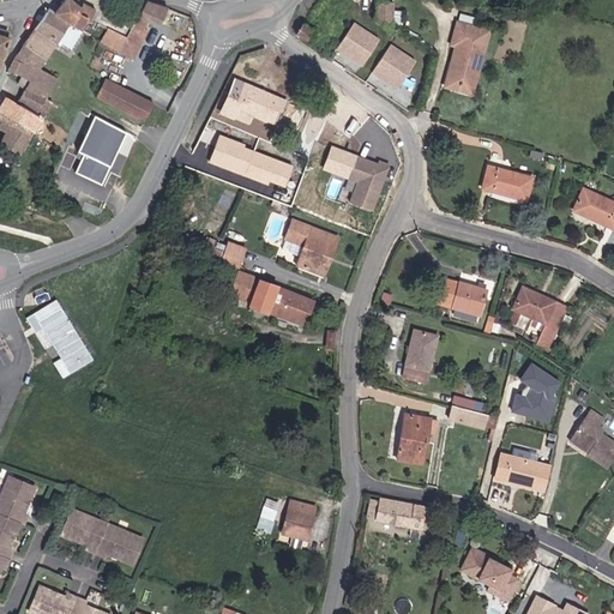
[(70,0),(65,0),(64,0),(55,12),(68,20),(68,23),(77,28),(82,17),(100,25),(106,14),(84,4),(80,7),(70,0)]
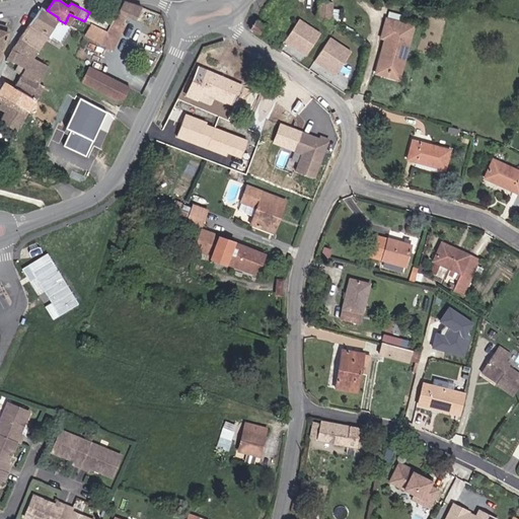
[(106,32),(91,23),(85,34),(86,35),(112,50),(124,27),(121,25),(127,15),(136,20),(143,7),(123,1),(106,32)]
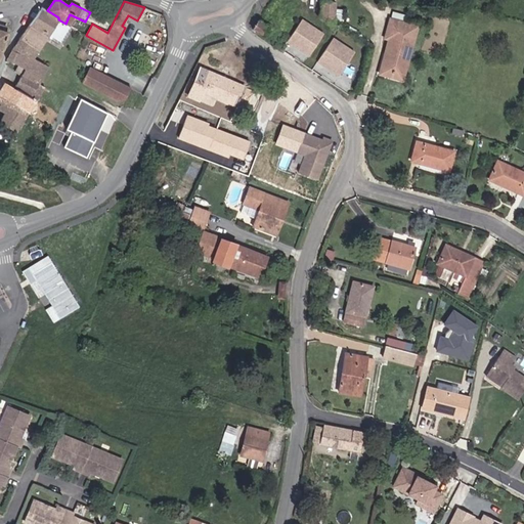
[(321,1),(320,16),(334,24),(336,2),(321,1)]
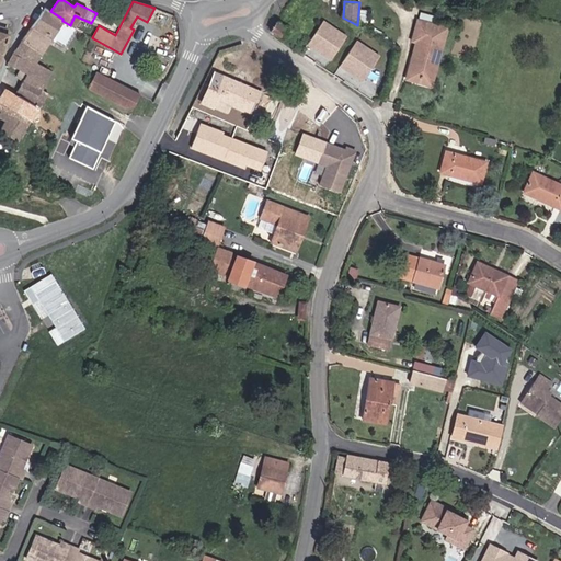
[(52,35),(61,42),(72,26),(70,25),(63,21),(63,19),(50,11),(44,8),(13,55),(32,59),(22,73),(43,88),(53,71),(35,60),(50,37),(52,35)]
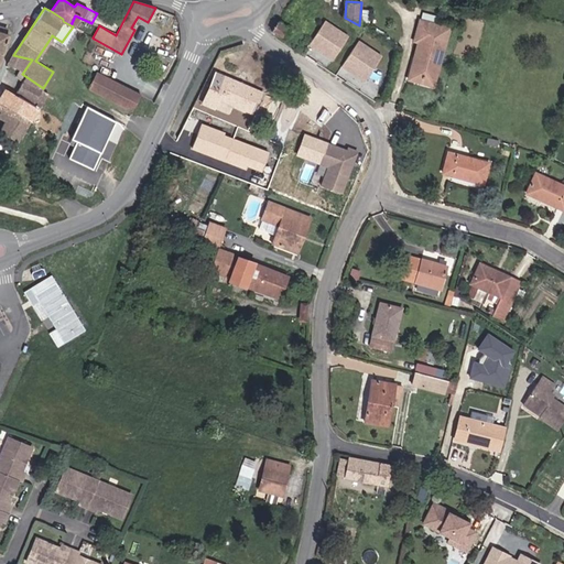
[(350,36),(326,20),(310,45),(334,61),(350,36)]
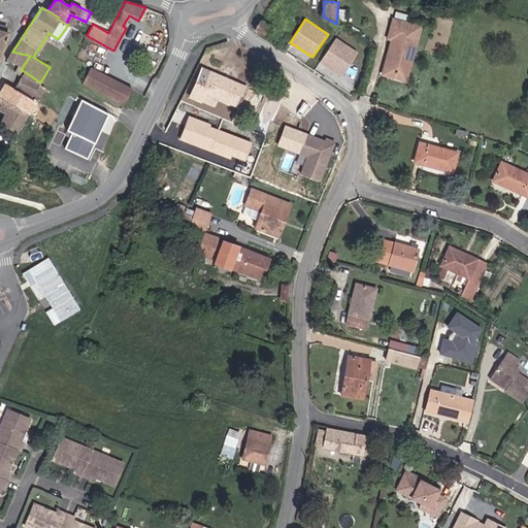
[(388,38),(392,40),(382,74),(392,77),(393,74),(402,77),(405,66),(409,67),(420,27),(393,20),(388,38)]
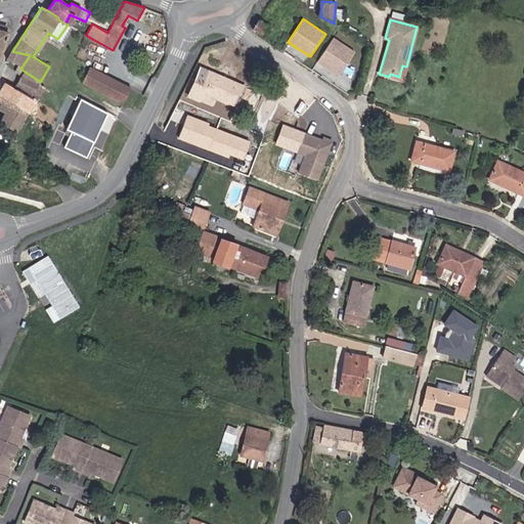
[(263,38),(270,29),(259,22),(253,30),(263,38)]
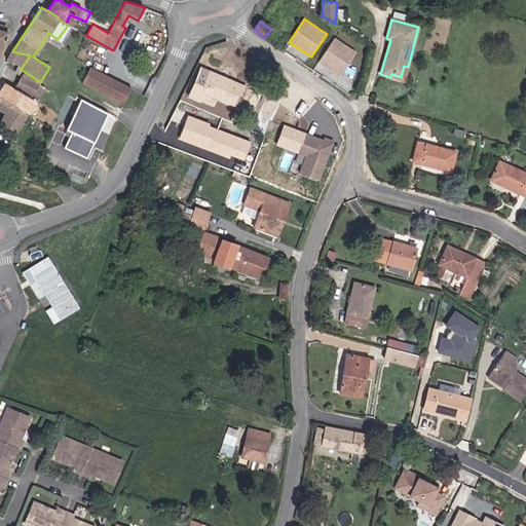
[(358,52),(335,38),(320,62),(342,76),(358,52)]
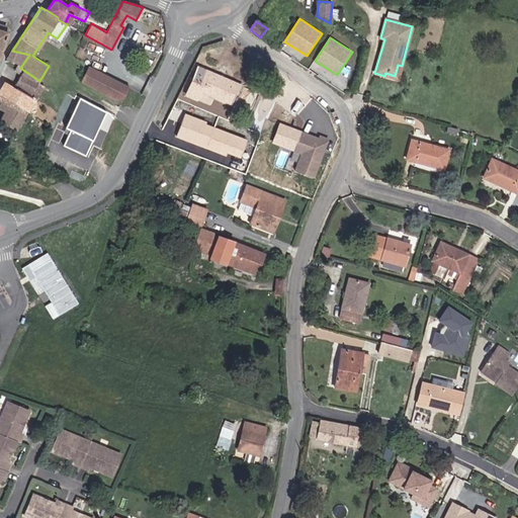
[(6,59),(20,68),(29,55),(12,51),(6,59)]
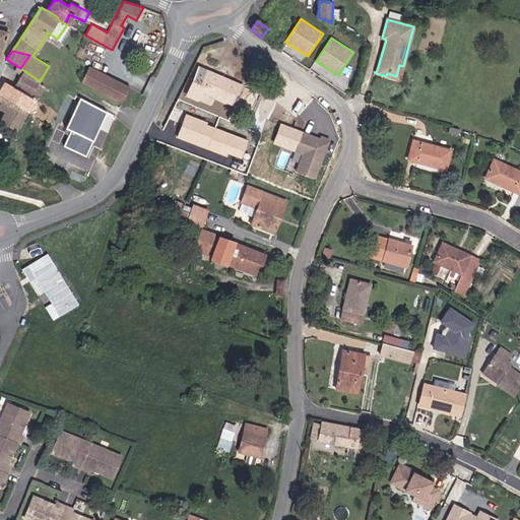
[(399,79),(403,66),(399,65),(396,76),(387,73),(386,76),(399,79)]
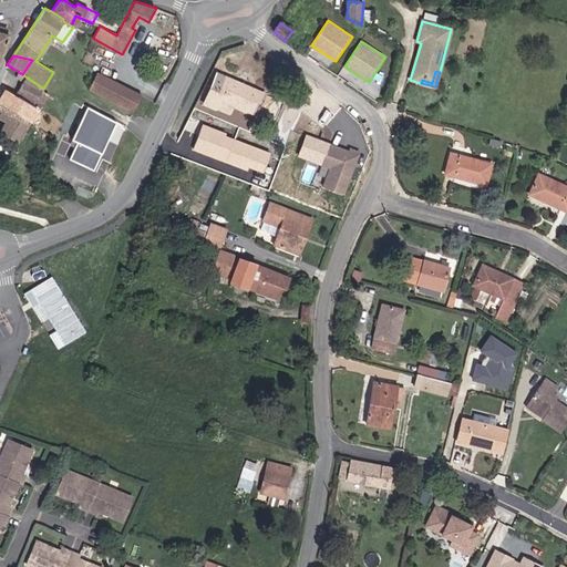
[(22,74),(19,72),(16,80),(22,83),(18,94),(34,105),(34,104),(38,98),(43,89),(24,76),(22,74)]
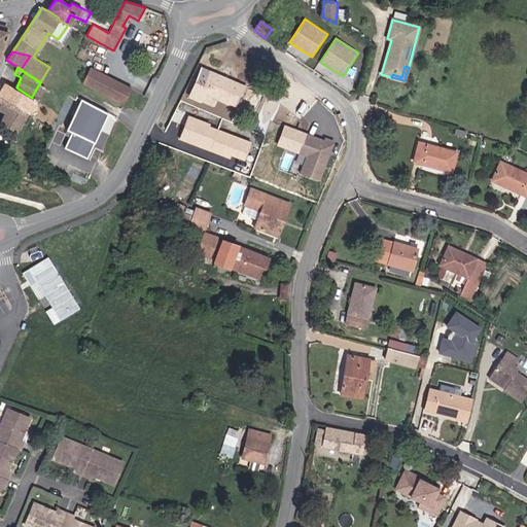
[(91,68),(82,83),(117,102),(127,100),(132,89),(91,68)]
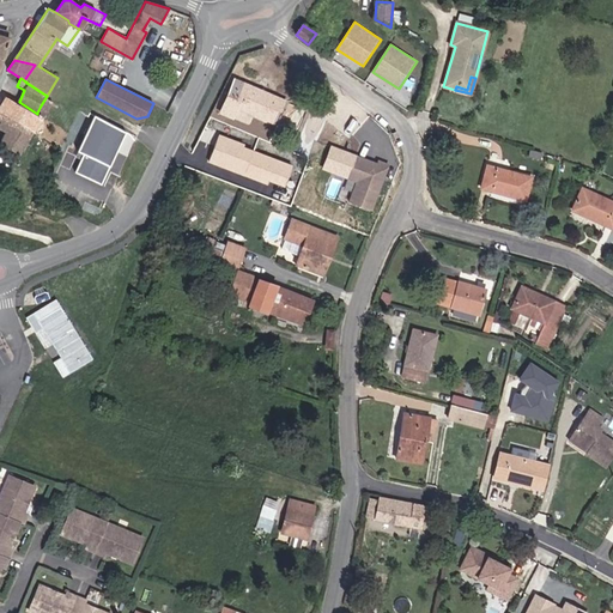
[(289,105),(237,80),(223,109),(235,115),(237,109),(278,129),(289,105)]
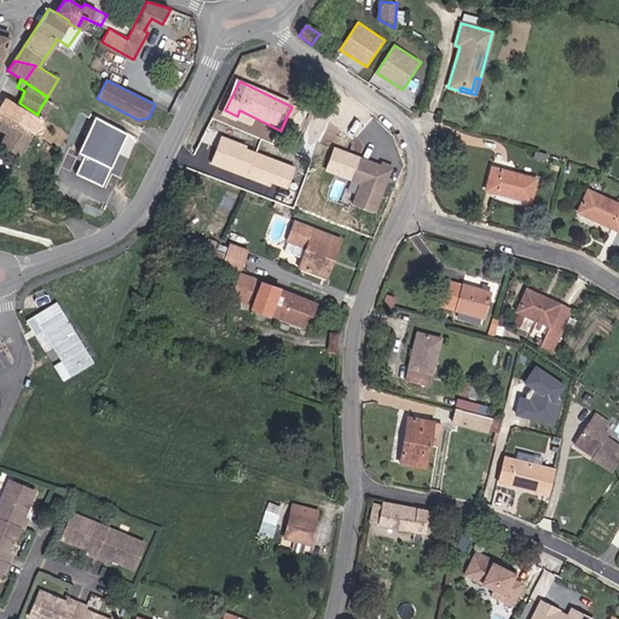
[(41,106),(48,110),(53,102),(47,97),(41,106)]
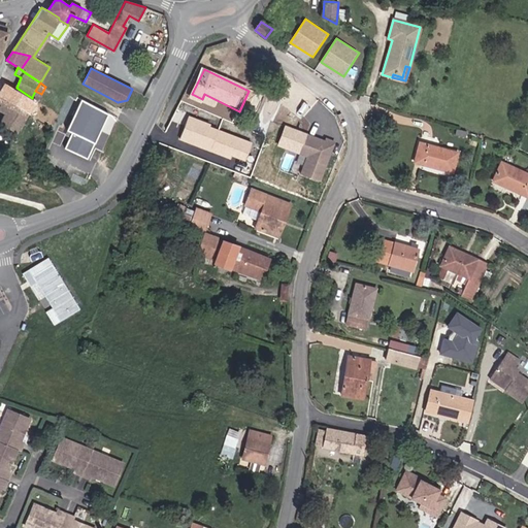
[(0,93),(0,94),(29,112),(35,102),(6,84),(0,93)]
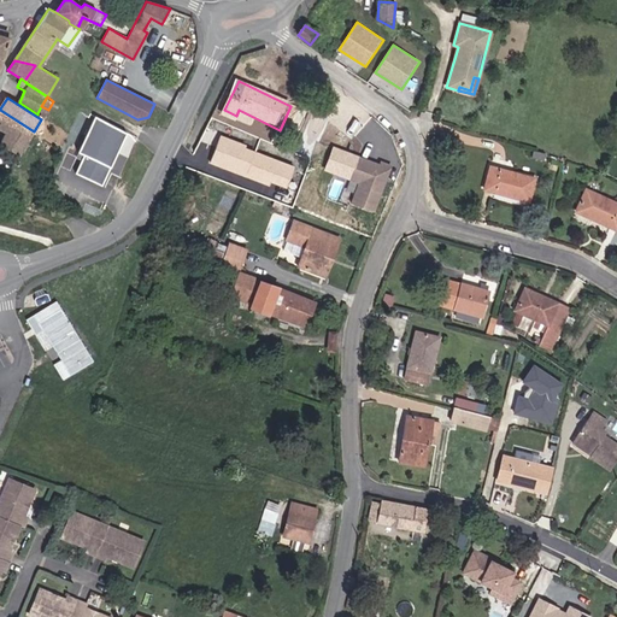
[(45,117),(48,110),(41,106),(37,113),(45,117)]
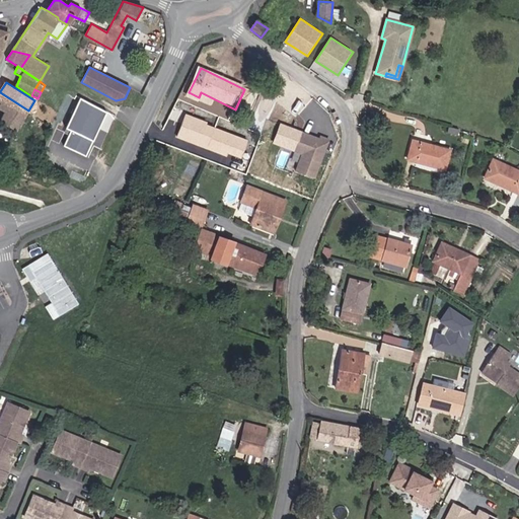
[(1,122),(17,129),(28,110),(0,92),(0,101),(1,102),(0,103),(0,109),(5,112),(1,122)]
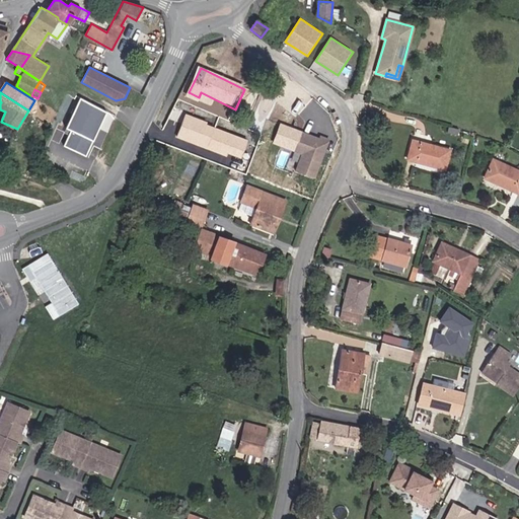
[(107,110),(79,98),(65,128),(71,131),(64,145),(87,155),(94,141),(107,110)]
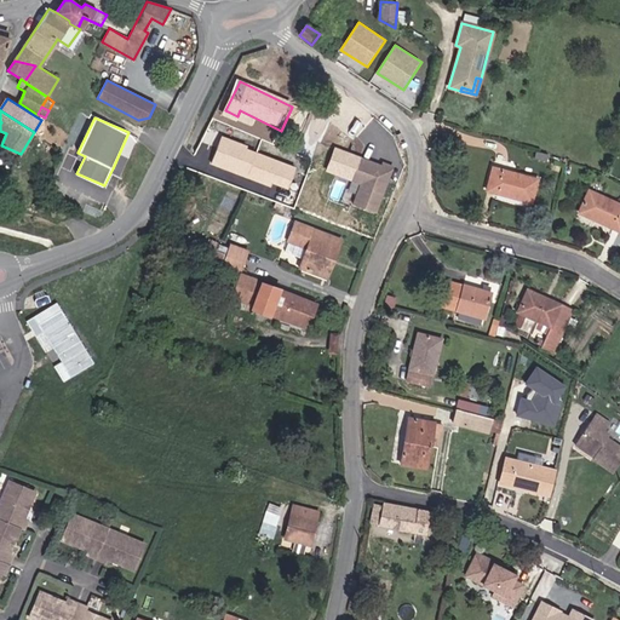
[(359,184),(352,202),(378,212),(395,166),(383,161),(383,165),(360,156),(351,182),(359,184)]
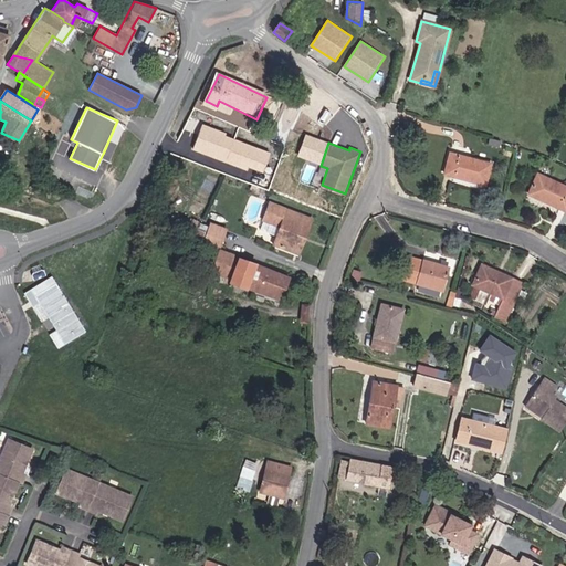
[(493,158),(450,147),(444,171),(488,181),(493,158)]
